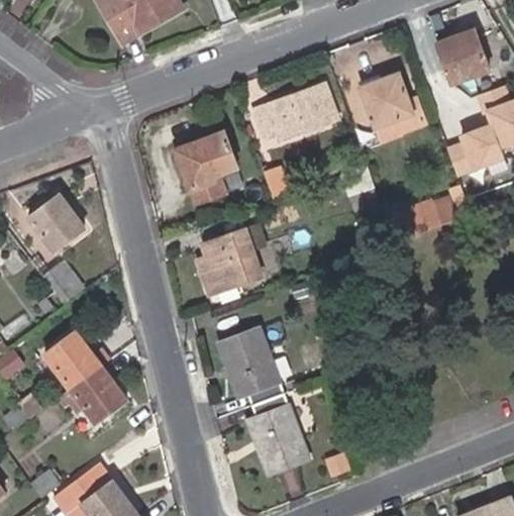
[(189,5),(186,0),(101,0),(124,41),(189,5)]
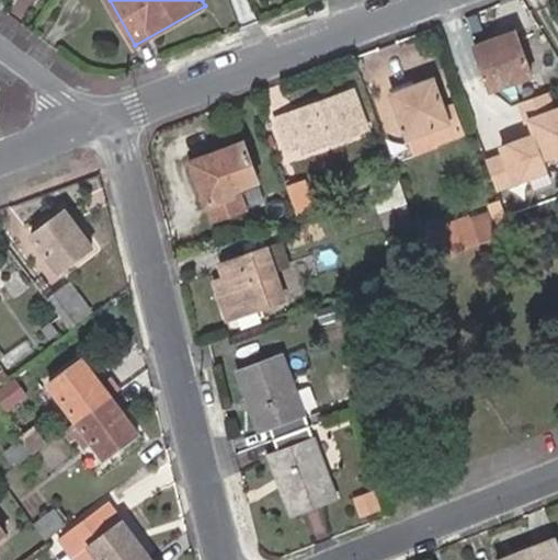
[(492,88),(531,73),(515,33),(477,47),(492,88)]
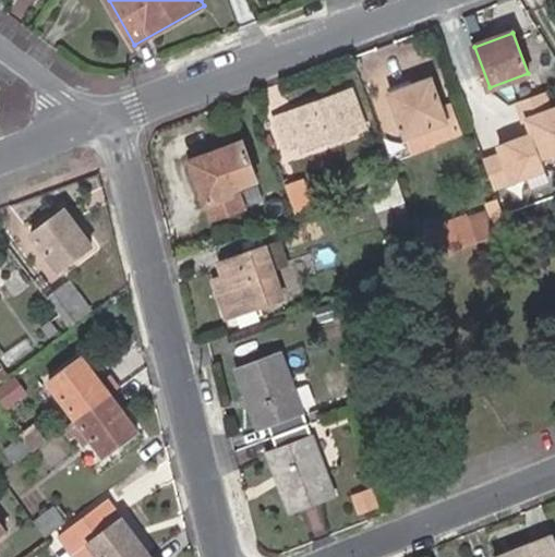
[(445,114),(442,105),(432,80),(390,93),(407,136),(430,128),(435,141),(460,131),(454,111),(445,114)]
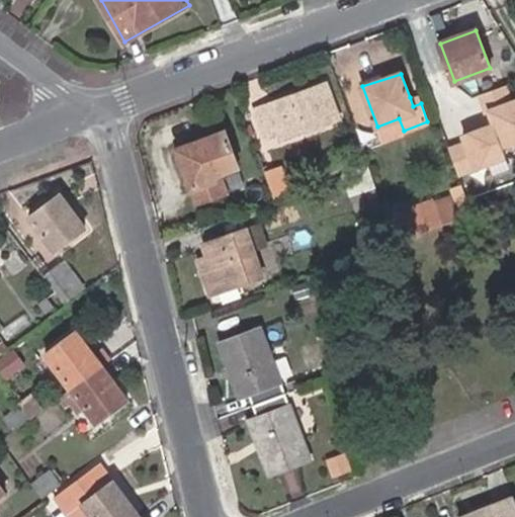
[(282,138),(339,115),(327,81),(255,110),(263,134),(278,128),(282,138)]
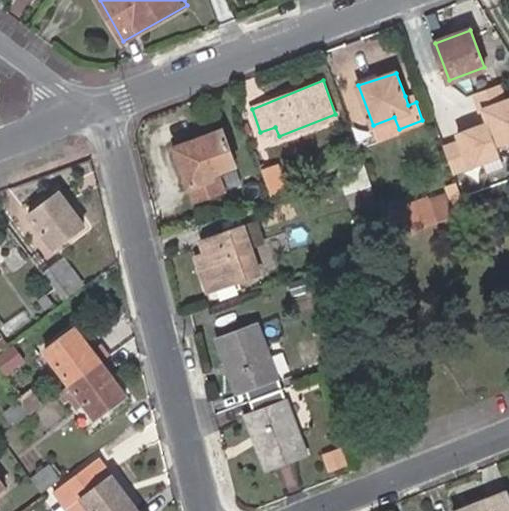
[(486,123),(443,138),(456,176),(505,159),(501,148),(508,145),(508,88),(505,83),(476,93),(486,123)]
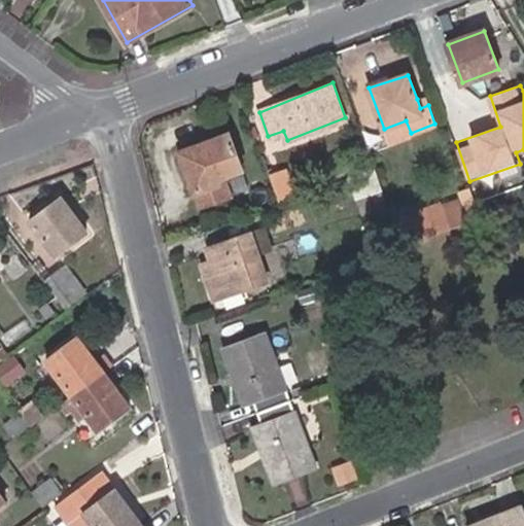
[(426,96),(417,99),(420,108),(428,105),(426,96)]
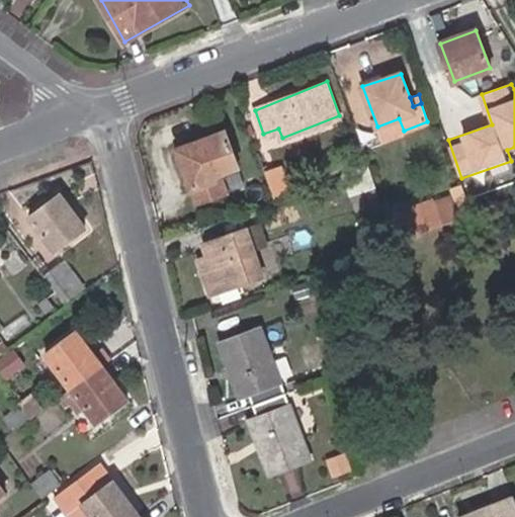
[(399,118),(377,126),(381,139),(404,131),(399,118)]
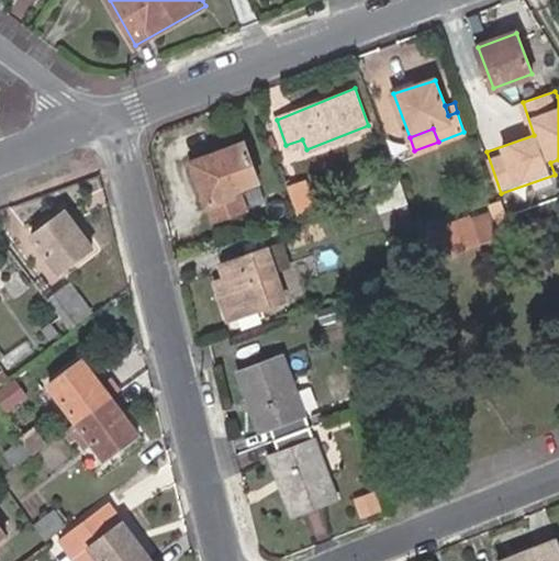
[(192,159),(213,222),(245,210),(237,187),(257,180),(245,142),(192,159)]
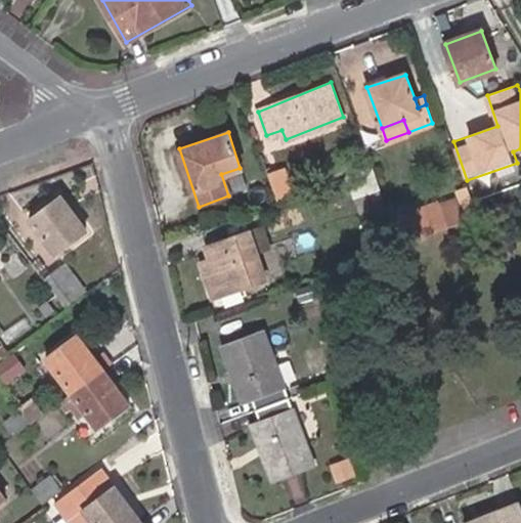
[(379,187),(372,167),(348,175),(355,194),(379,187)]
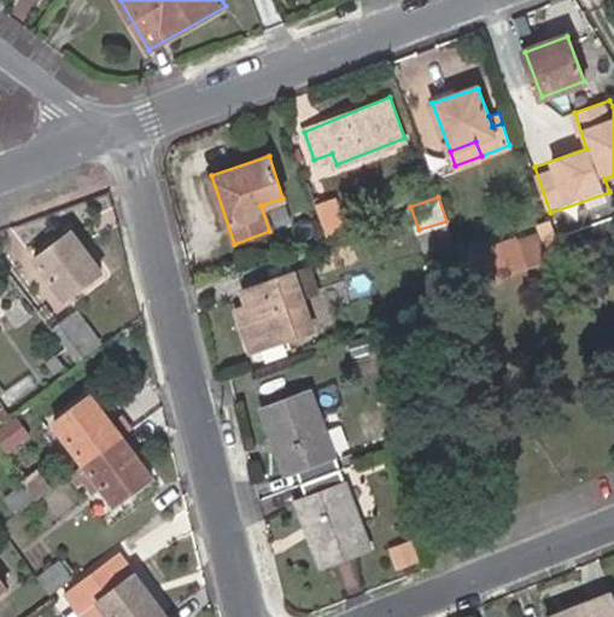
[(314,207),(325,237),(344,230),(334,201),(314,207)]
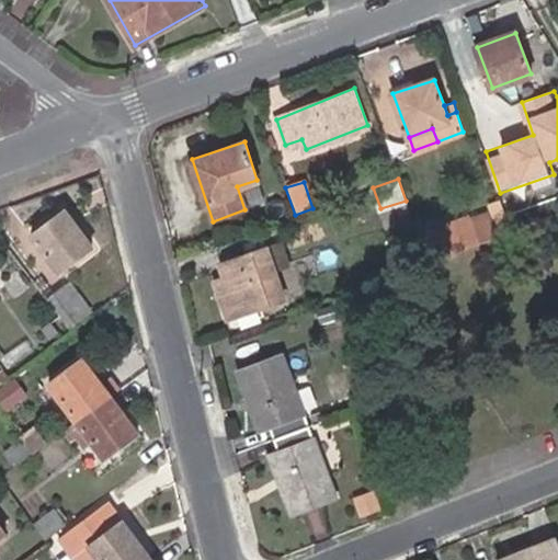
[(406,201),(380,208),(386,226),(412,216),(406,201)]
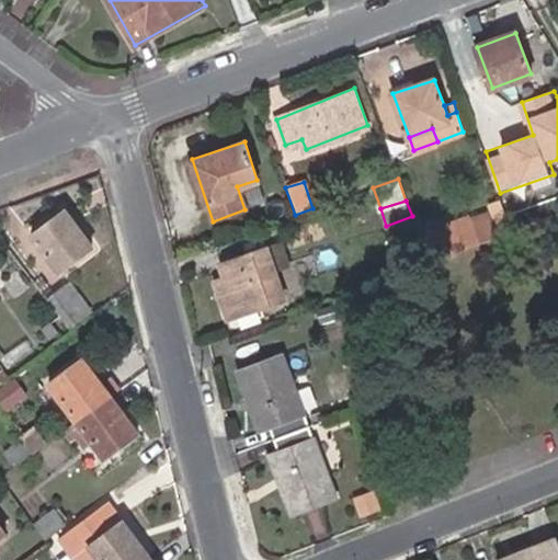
[(500,203),(490,206),(500,235),(510,230),(500,203)]
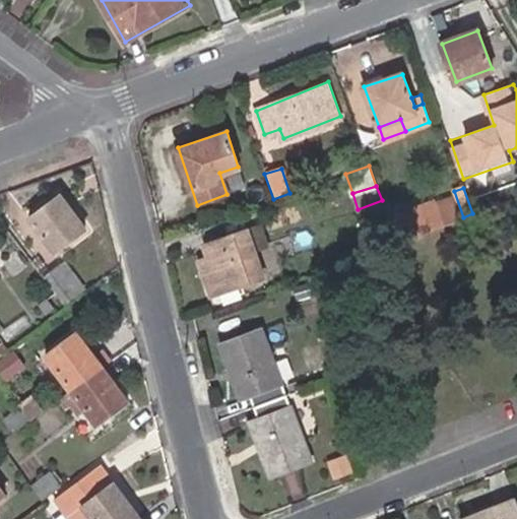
[(56,251),(85,230),(59,193),(28,215),(56,251)]
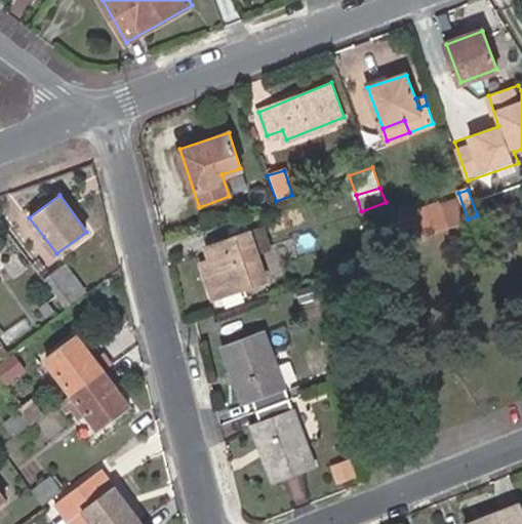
[(435,201),(428,204),(437,231),(462,222),(453,199),(437,205),(435,201)]
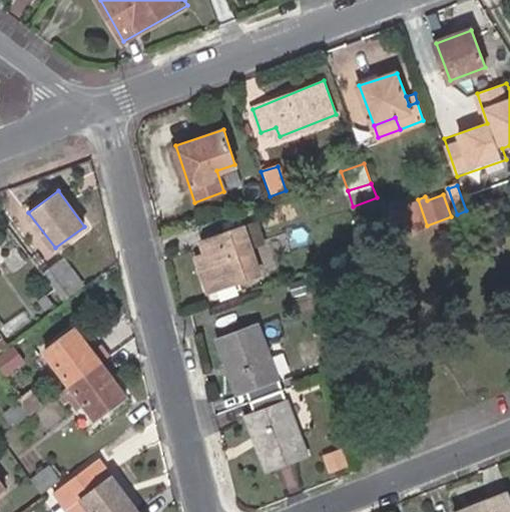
[(391,237),(427,225),(418,199),(382,212),(391,237)]
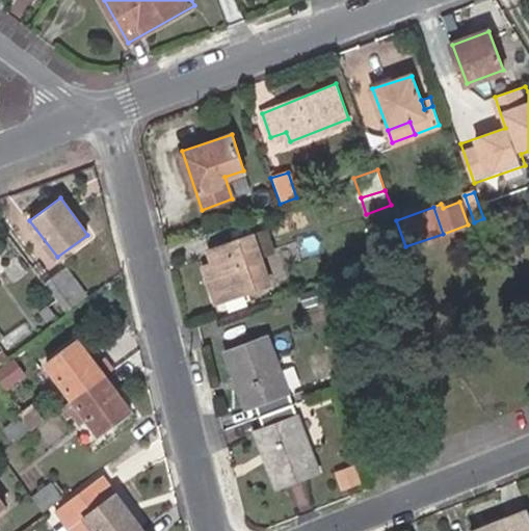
[(217,271),(207,274),(215,300),(269,281),(255,235),(211,250),(214,262),(217,271)]
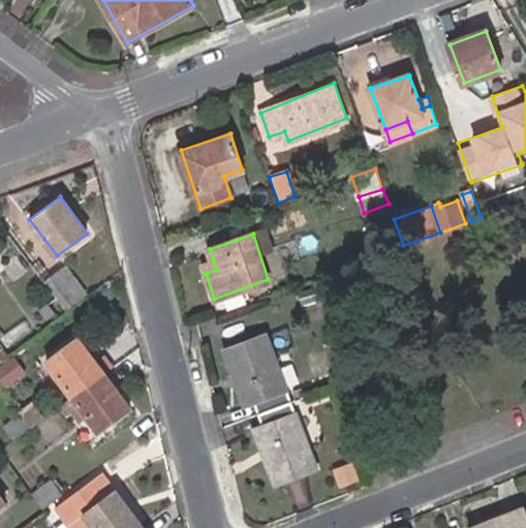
[(203,264),(206,273),(216,270),(213,260),(203,264)]
